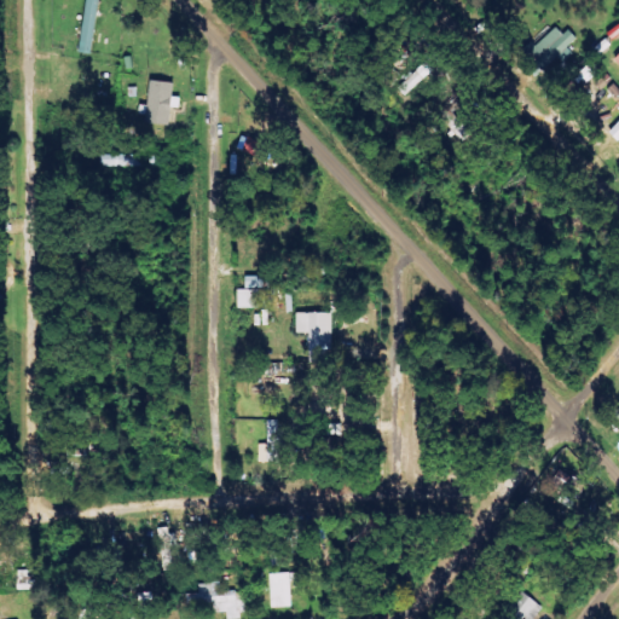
[(100,0),(87,0),(79,52),(92,55),(100,0)]
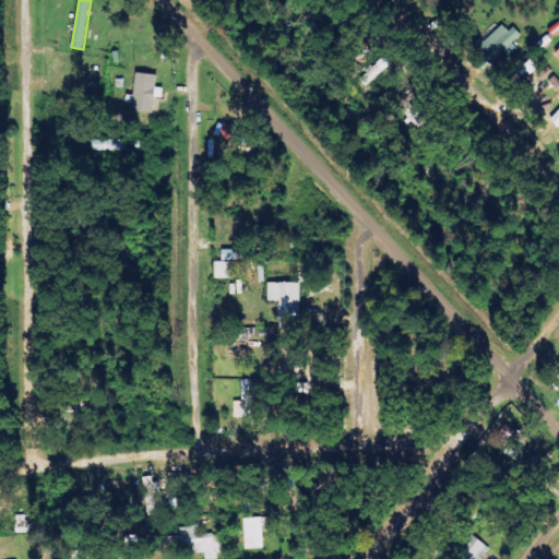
[(522,35),(514,26),(509,31),(502,23),(471,51),(488,70),(514,45),(513,44),(522,35)]
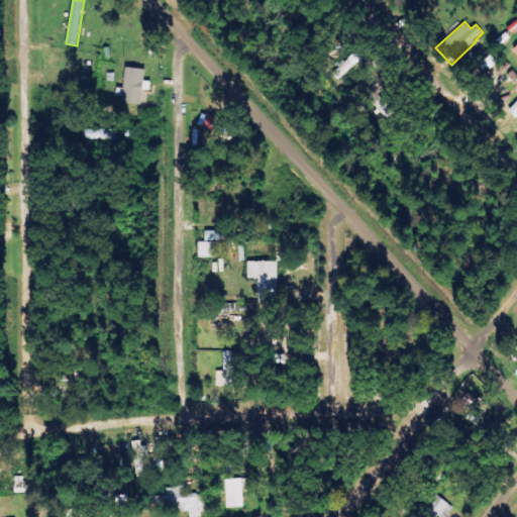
[(144,105),(146,85),(144,85),(145,70),(125,68),(122,103),(144,105)]
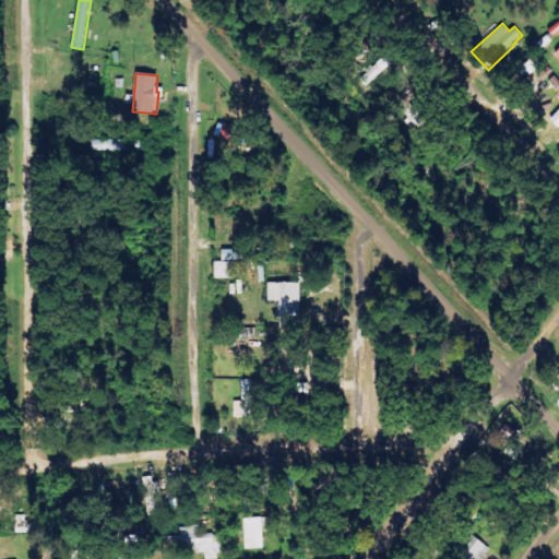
[(240,146),(245,132),(218,123),(214,138),(240,146)]
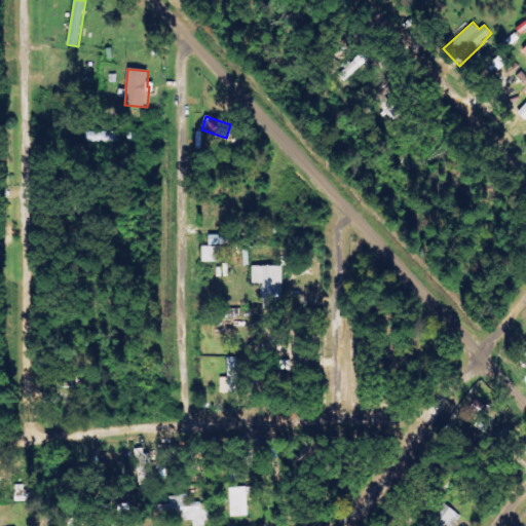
[(202,247),(203,263),(224,262),(224,246),(227,246),(226,235),(210,235),(211,247),(202,247)]
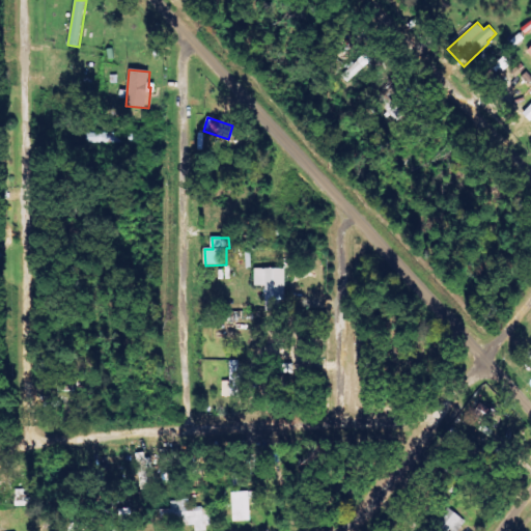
[(255,286),(266,286),(267,311),(281,311),(281,301),(286,300),(285,268),(255,269),(255,286)]
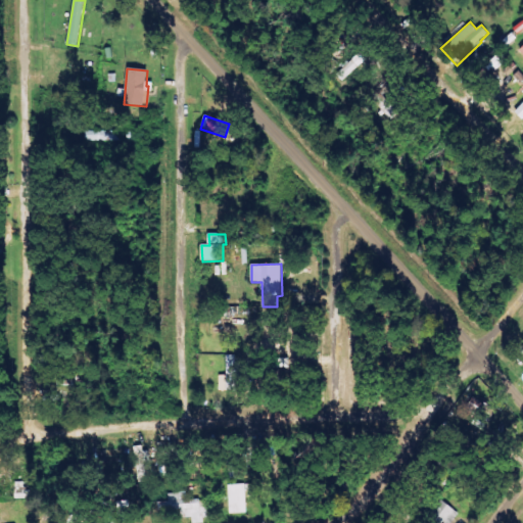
[(227,355),(227,376),(220,376),(220,391),(236,391),(236,355),(227,355)]
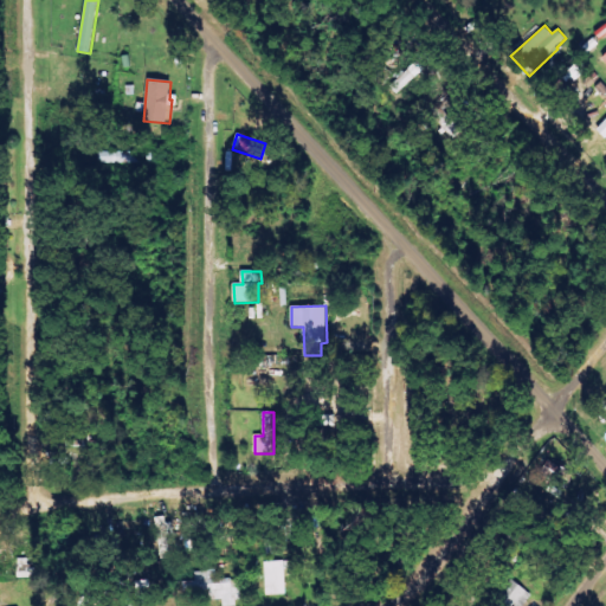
[(266,595),(287,595),(285,561),(265,562),(266,595)]
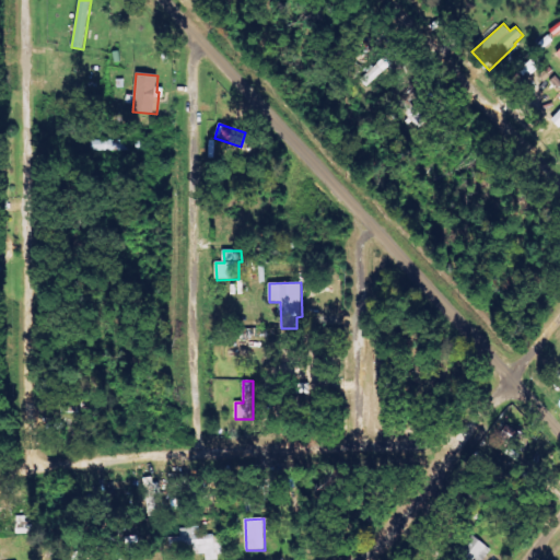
[(181,529),(182,537),(170,538),(170,548),(194,546),(195,555),(206,553),(206,559),(217,559),(216,538),(200,539),(200,527),(181,529)]
